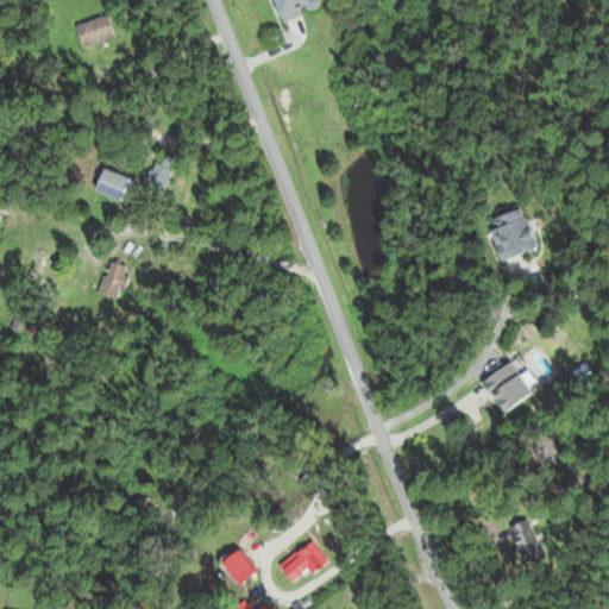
[(301,14),(299,7),(307,5),(305,0),(274,0),(281,20),(301,14)]
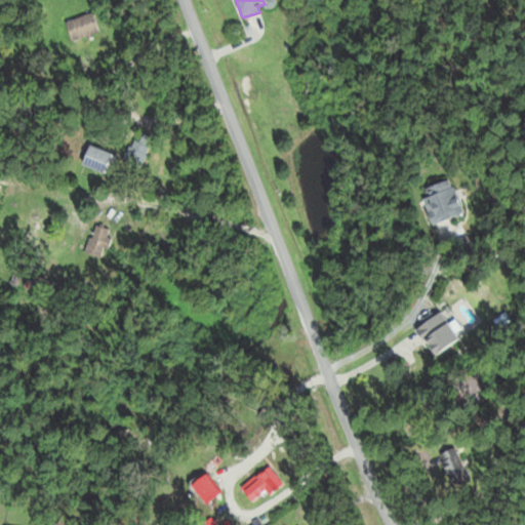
[(99,31),(92,11),(65,22),(72,41),(99,31)]
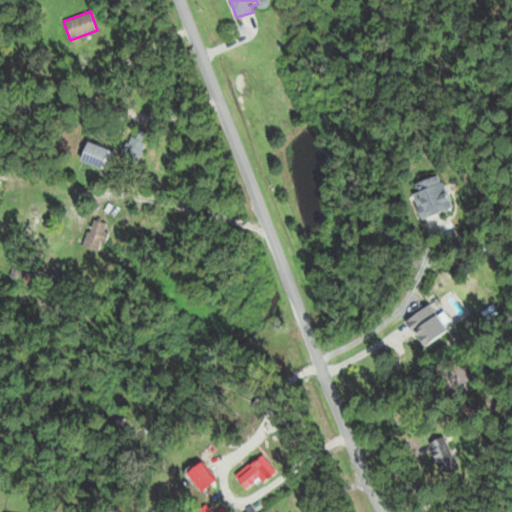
[(151,138),(138,128),(118,152),(130,163),(151,138)]
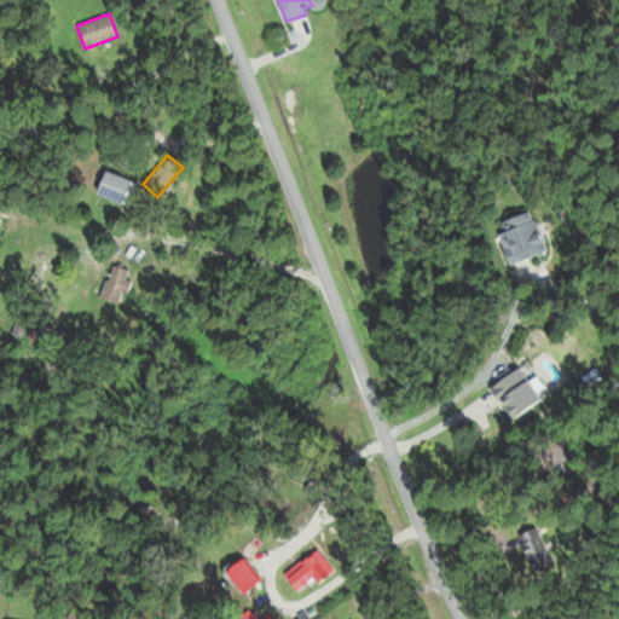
[(499,227),(509,262),(544,252),(534,217),(499,227)]
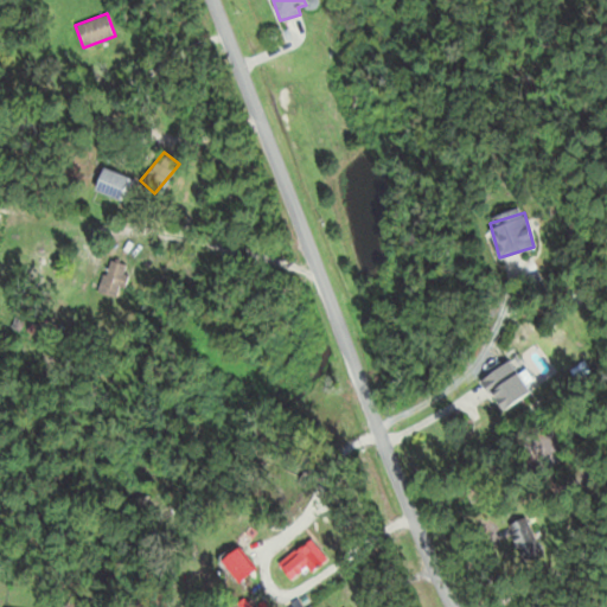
[(96,291),(116,299),(131,267),(109,259),(96,291)]
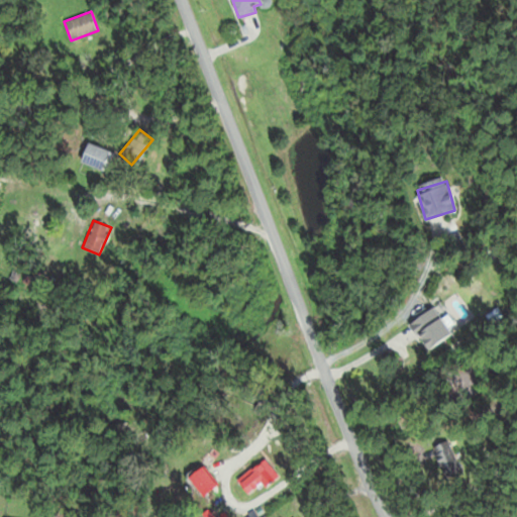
[(429,349),(452,332),(433,306),(410,322),(429,349)]
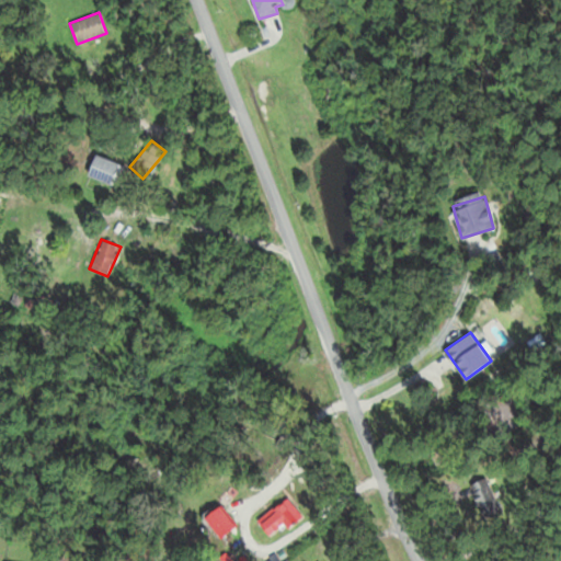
[(484,518),(500,510),(483,478),(468,487),(484,518)]
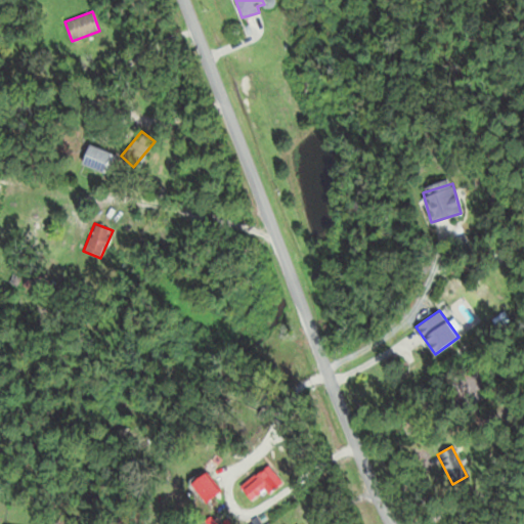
[(208,503),(220,491),(205,473),(191,484),(208,503)]
